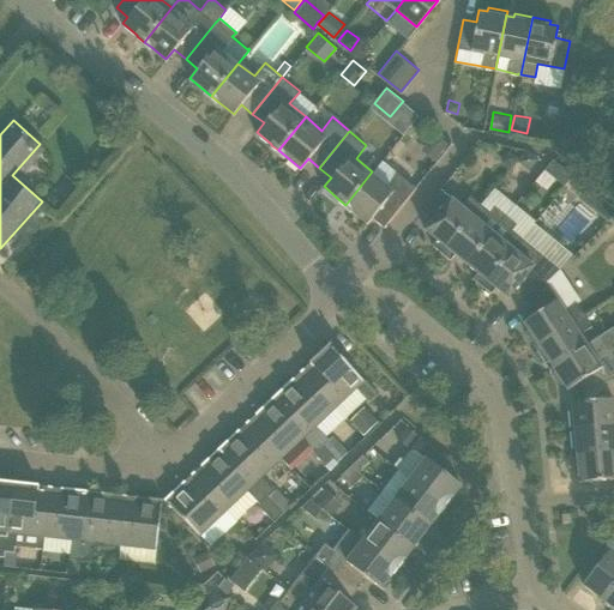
[(434,159),(449,143),(434,131),(421,148),(434,159)]
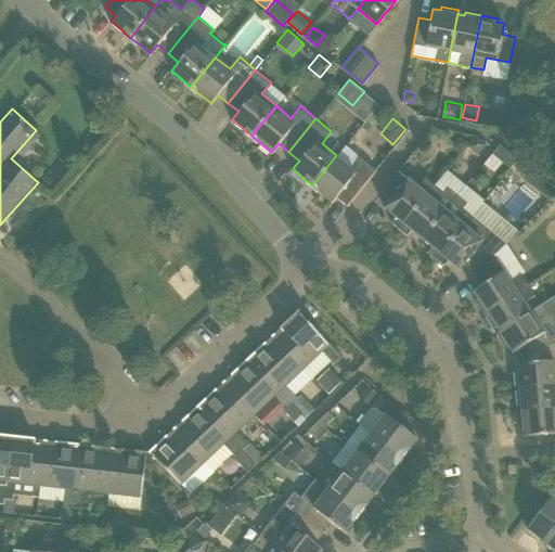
[(360,127),(352,138),(357,141),(364,130),(360,127)]
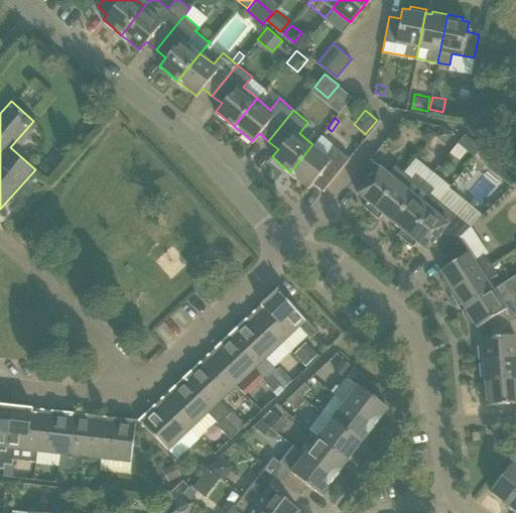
[(453,132),(442,124),(436,132),(434,134),(444,141),(453,132)]
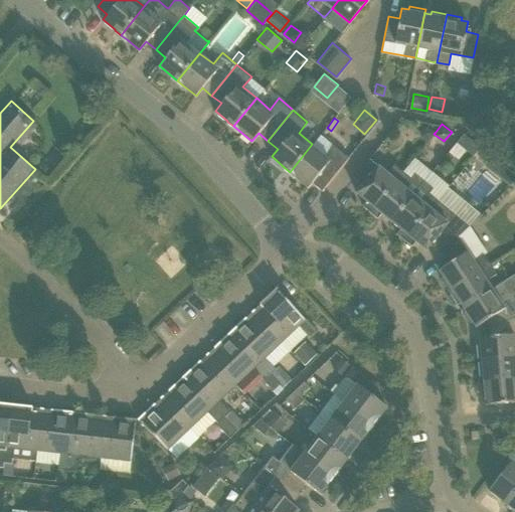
[(434,134),(436,132),(427,125),(420,134),(428,141),(434,134)]
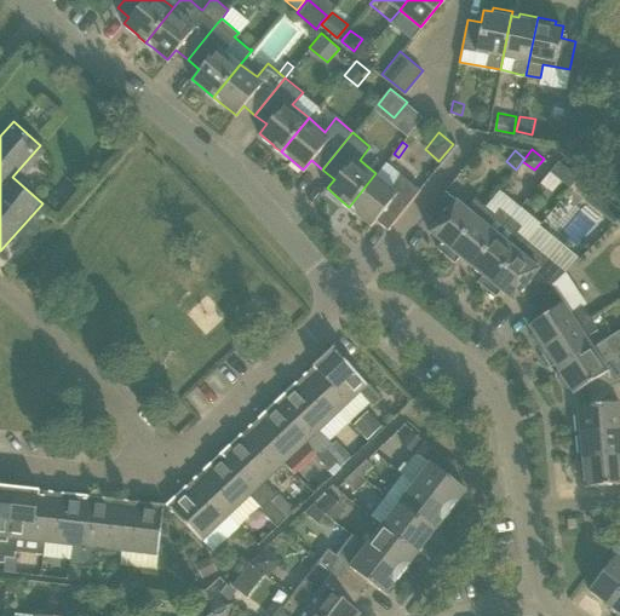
[(579,176),(558,159),(550,170),(570,186),(579,176)]
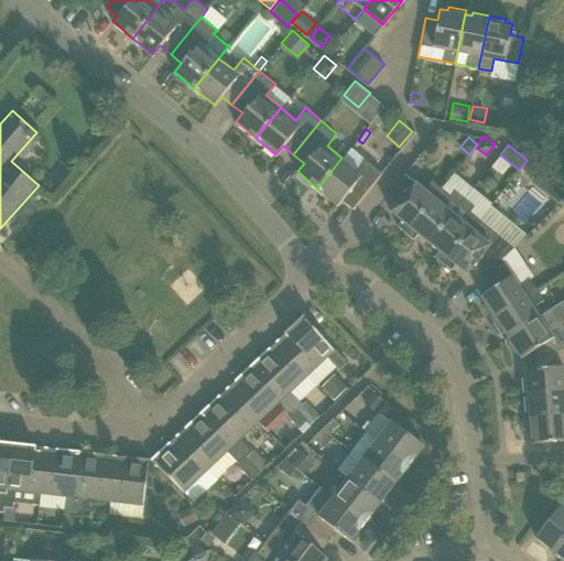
[(342,198),(353,207),(382,171),(351,146),(342,158),(317,189),(324,194),(324,193),(337,204),(342,198)]
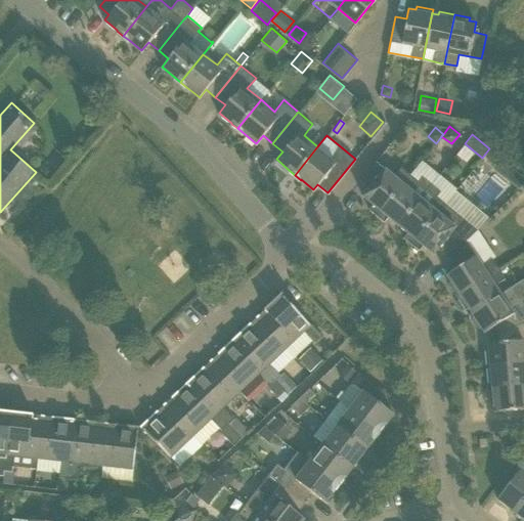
[(377,214),(410,173),(401,166),(394,175),(376,160),(359,179),(369,187),(362,194),(373,203),(368,208),(377,214)]
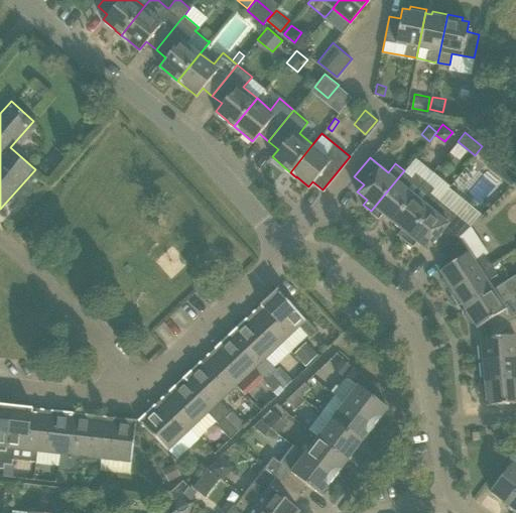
[(515,179),(515,174),(503,163),(496,172),(511,184),(515,179)]
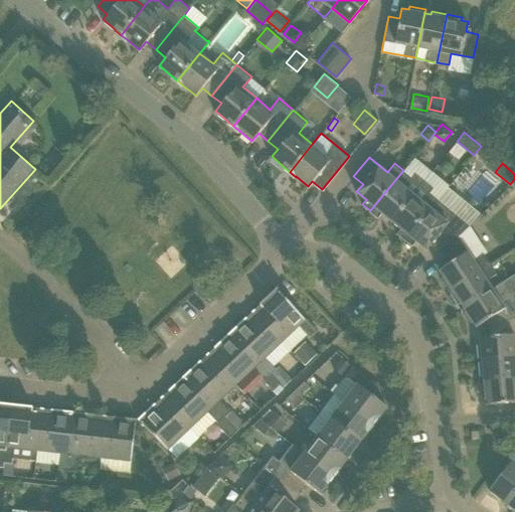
[(391,219),(424,179),(414,172),(411,176),(403,170),(370,210),(378,217),(382,212),(391,219)]
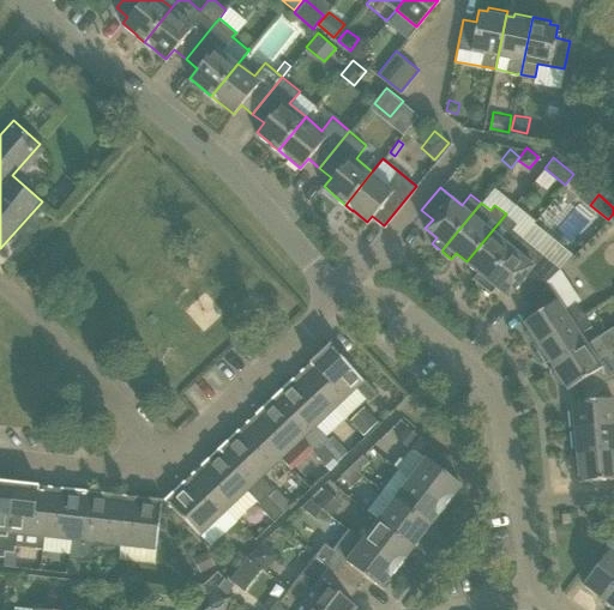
[(482,284),(522,236),(511,228),(516,222),(506,213),(467,261),(477,271),(473,277),(482,284)]
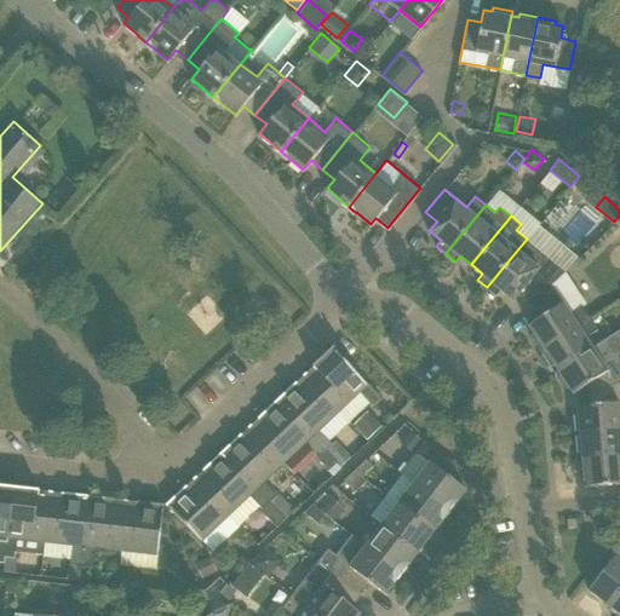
[(518,292),(529,300),(530,303),(566,270),(527,239),(487,287),(497,294),(501,288),(514,299),(518,292)]
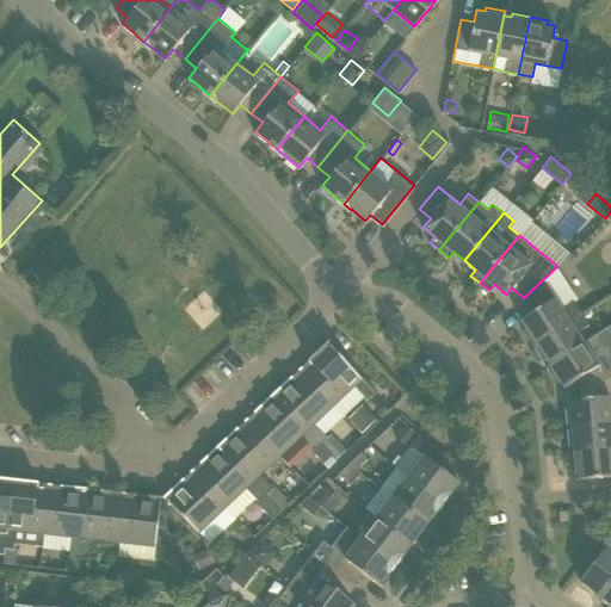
[(579,297),(557,266),(523,298),(531,311),(520,319),(525,326),(523,328),(532,344),(581,311),(574,301),(579,297)]
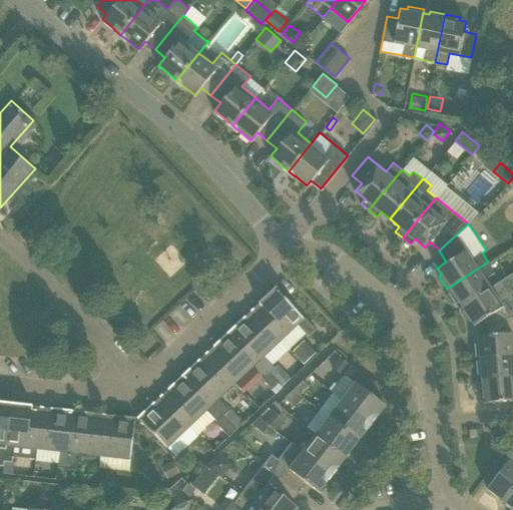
[(494,272),(488,262),(447,289),(456,302),(458,300),(462,305),(462,306),(491,287),(491,286),(485,278),(494,272)]
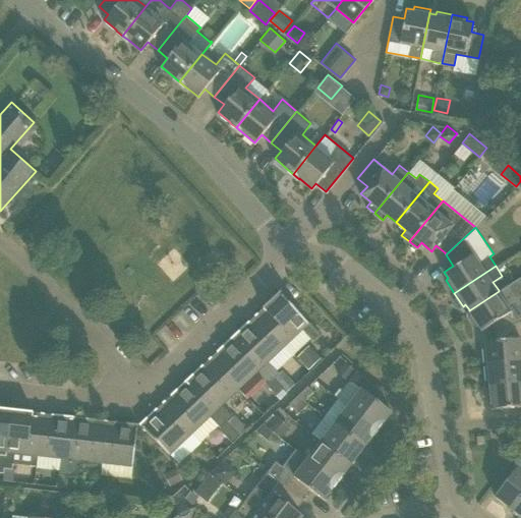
[(520,276),(508,284),(499,290),(499,291),(469,310),(469,309),(466,311),(475,325),(477,324),(481,329),(493,322),(496,330),(520,320),(520,298),(520,297),(520,276)]
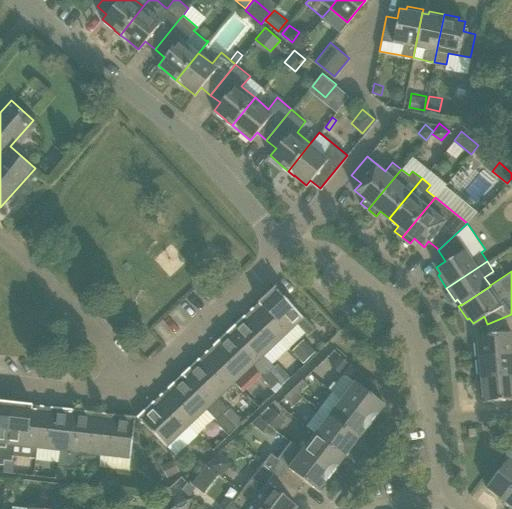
[(281,338),(297,324),(305,332),(313,326),(278,289),(275,286),(276,285),(275,284),(258,301),(261,304),(255,311),(281,338)]
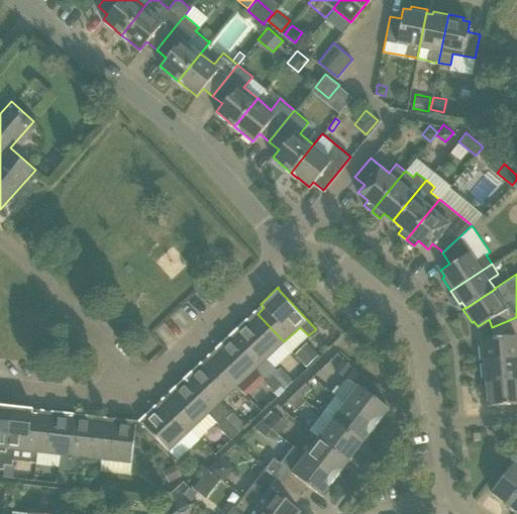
[(277,369),(267,357),(284,341),(257,314),(250,320),(247,317),(231,332),(272,375),(272,374),(277,369)]
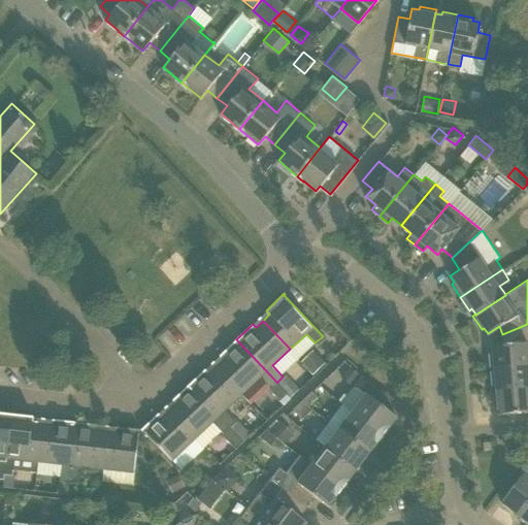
[(527,364),(527,324),(502,334),(505,343),(492,345),(493,352),(489,352),(491,368),(527,364)]
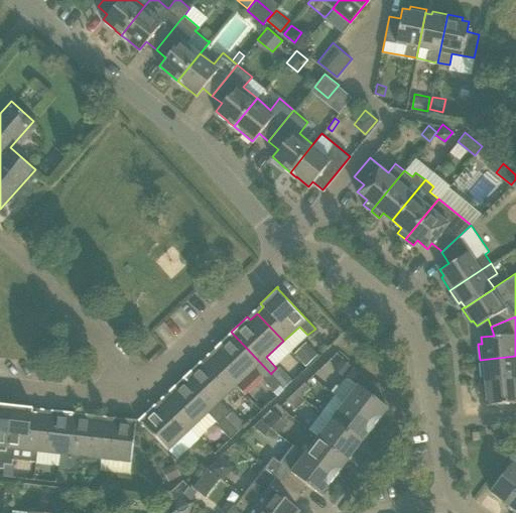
[(218,350),(211,356),(237,384),(245,392),(262,377),(265,379),(271,374),(231,332),(215,346),(218,350)]
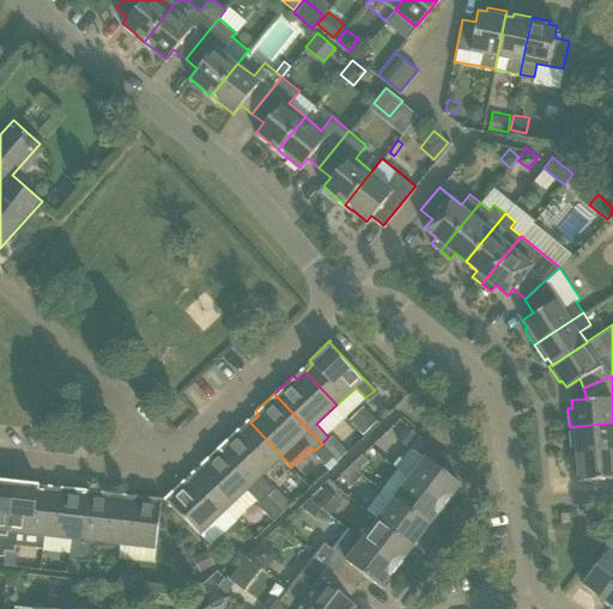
[(350,418),(363,432),(377,419),(364,403),(350,418)]
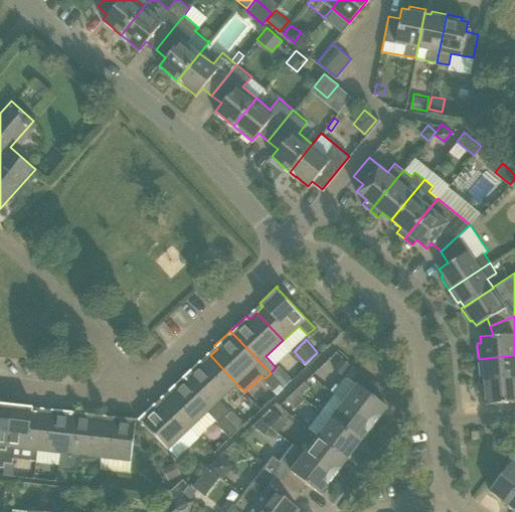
[(200,358),(184,373),(237,430),(244,422),(231,408),(230,410),(220,400),(236,383),(210,355),(203,362),(200,358)]
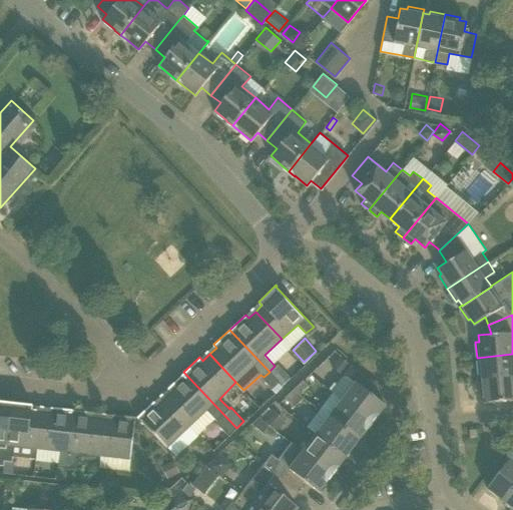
[(512,376),(512,354),(477,358),(478,373),(481,373),(482,379),(512,376)]
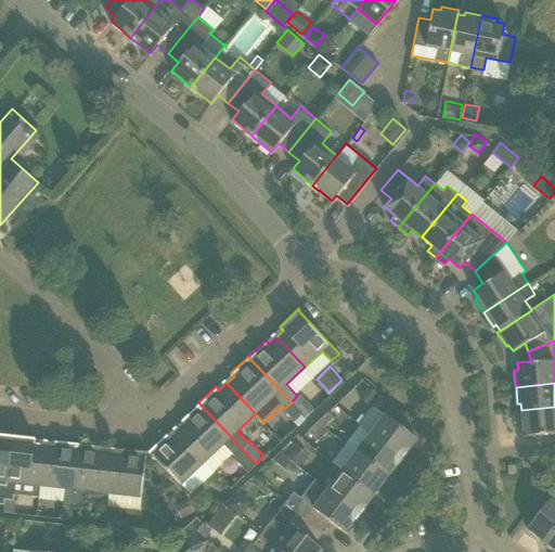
[(366,384),(358,395),(370,405),(378,394),(366,384)]
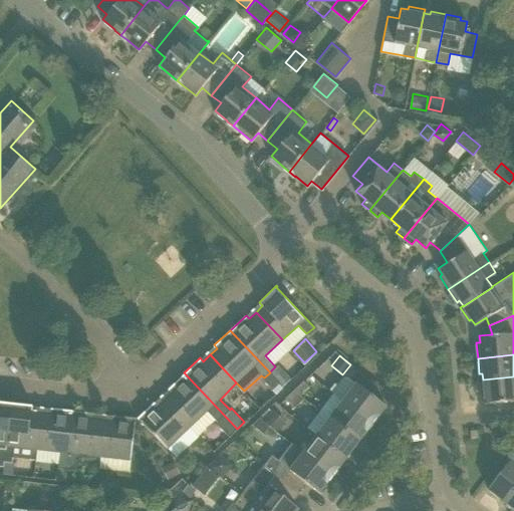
[(331,391),(333,393),(334,392),(343,399),(373,422),(387,405),(356,381),(355,382),(351,379),(358,368),(351,363),(344,373),(344,374),(331,391)]
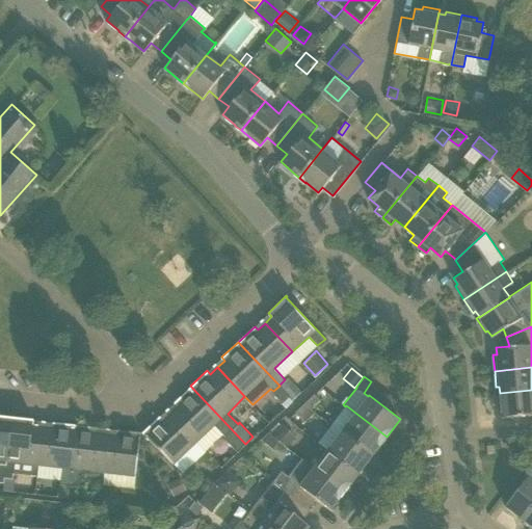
[(283,389),(292,398),(300,391),(291,380),(283,389)]
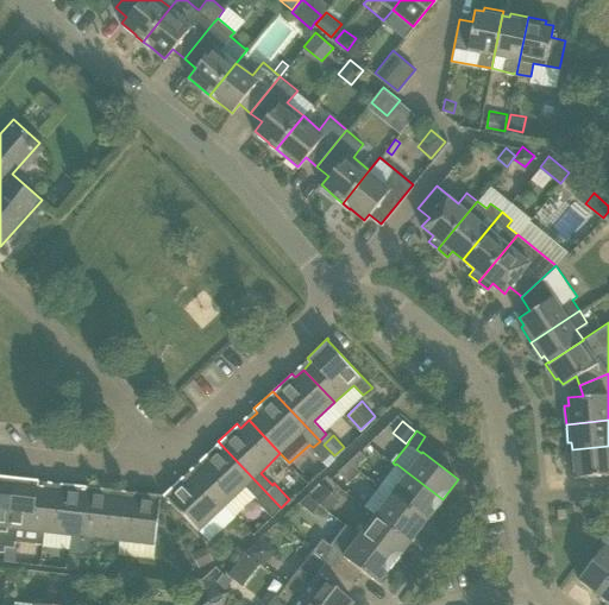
[(324,445),(320,440),(320,441),(313,447),(311,449),(322,461),(331,453),(324,445)]
